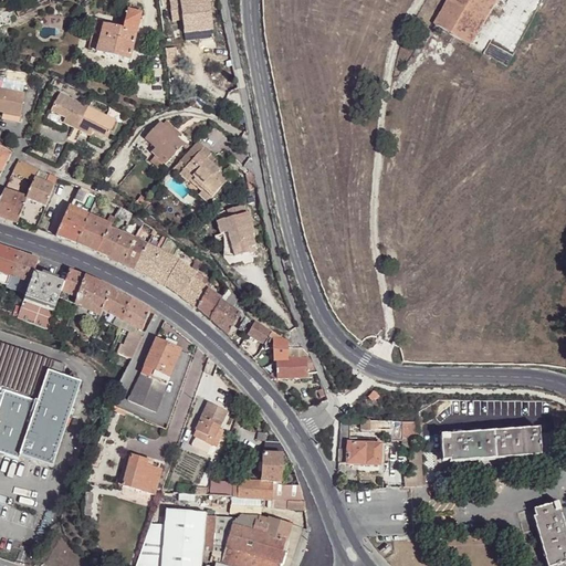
[(444,0),(431,23),(469,45),(495,0),(444,0)]
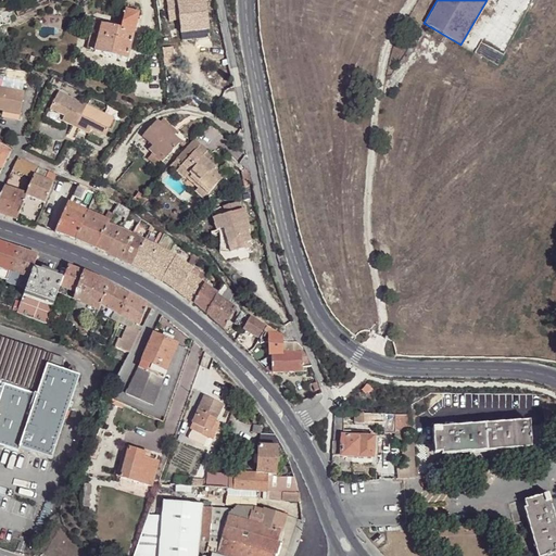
[(126,60),(138,14),(125,11),(119,29),(115,28),(116,24),(112,24),(111,27),(101,25),(97,43),(88,41),(87,49),(95,51),(95,52),(126,60)]
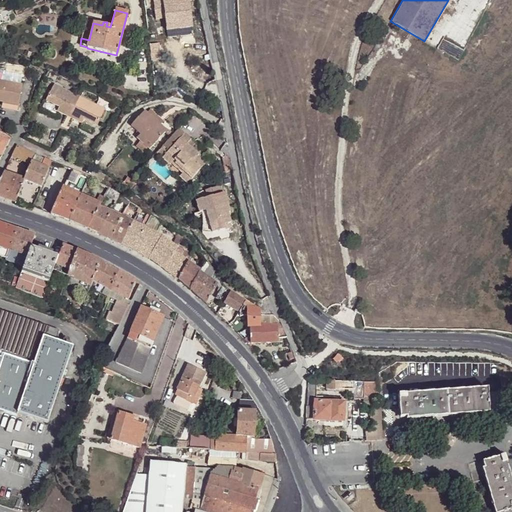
[(0,15),(0,24),(9,22),(6,13),(0,15)]
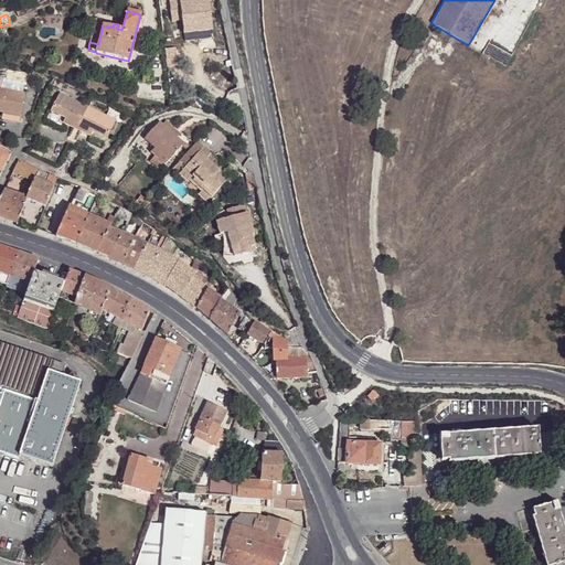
[(95,20),(89,42),(98,44),(103,25),(104,21),(95,20)]
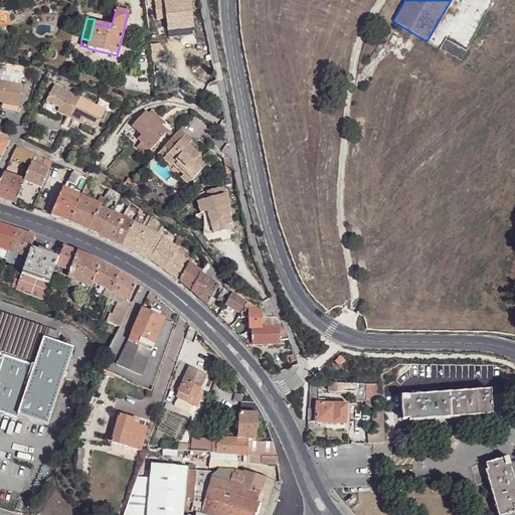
[(4,102),(19,104),(22,84),(0,80),(0,102),(2,103),(3,103),(4,102)]
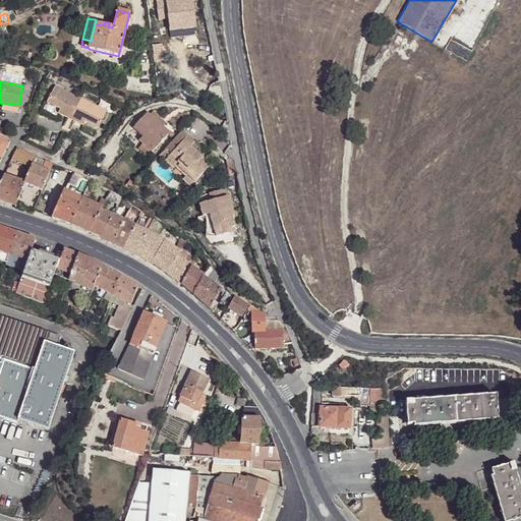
[(75,117),(73,121),(82,125),(84,121),(98,127),(106,111),(54,85),(46,103),(60,109),(58,113),(67,118),(69,114),(75,117)]
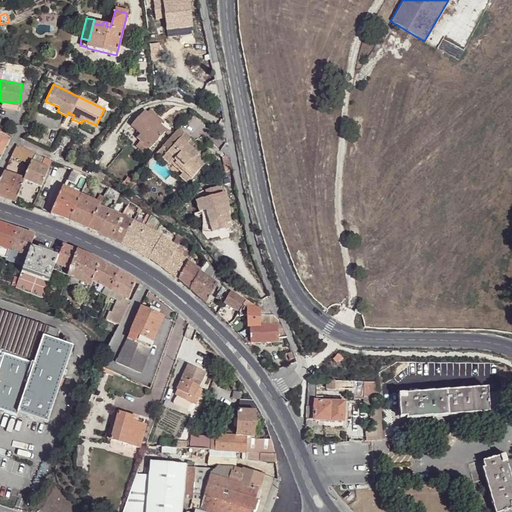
[(138,130),(150,141),(165,125),(143,106),(128,122),(138,130)]
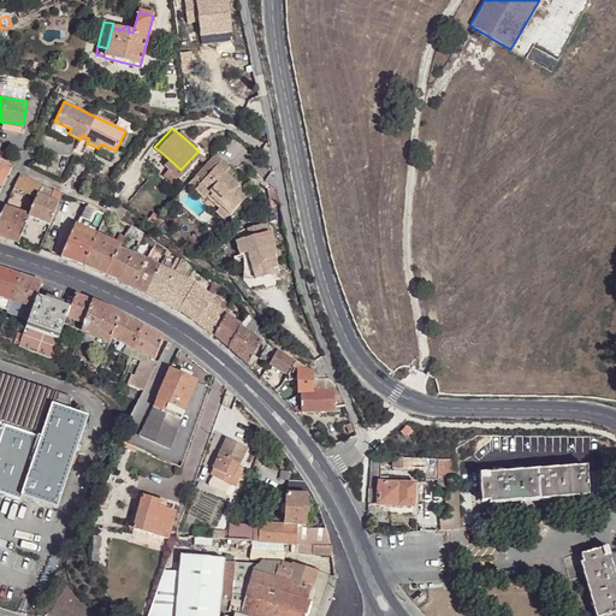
[(178,173),(181,170),(166,157),(163,160),(178,173)]
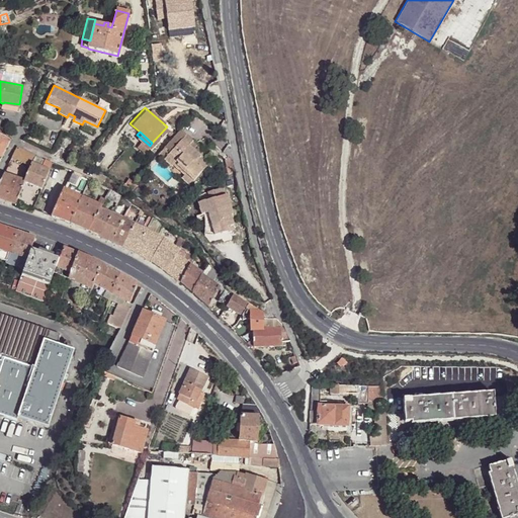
[(0,134),(0,144),(7,148),(10,142),(10,140),(9,139),(0,134)]
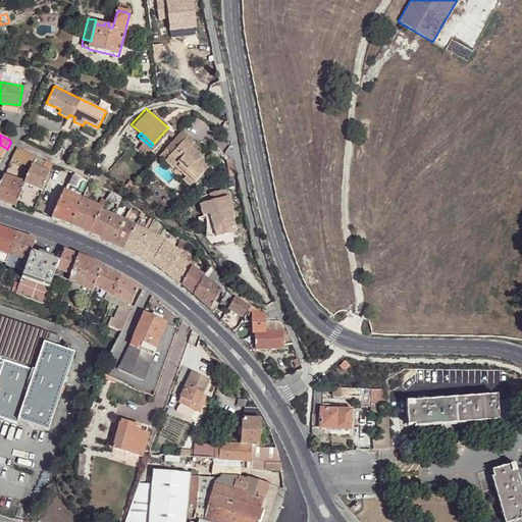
[(184,172),(191,179),(210,159),(204,153),(201,155),(195,150),(197,147),(185,135),(162,156),(170,163),(172,162),(184,172)]
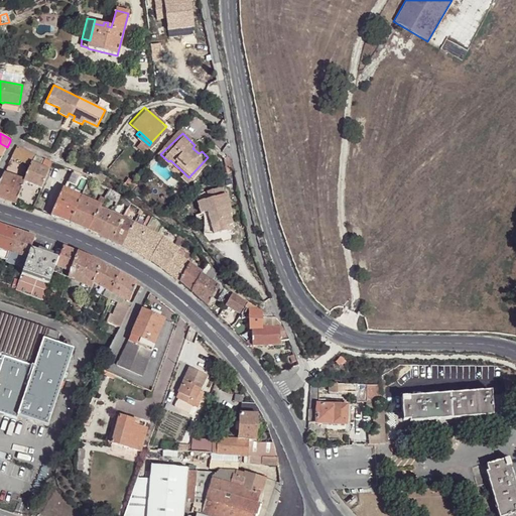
[(199,153),(202,151),(195,145),(192,148),(199,153)]
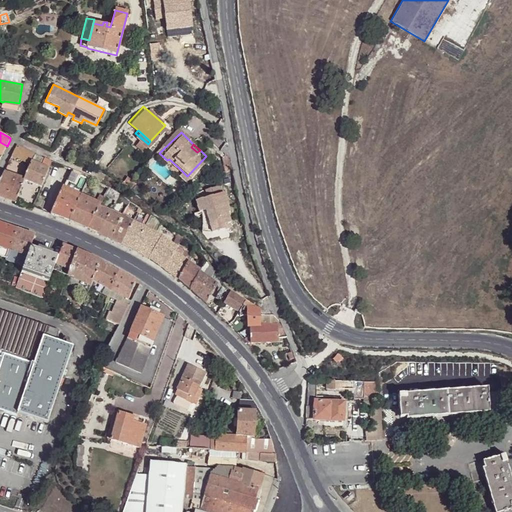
[(8,162),(27,171),(31,162),(34,155),(19,147),(18,147),(15,148),(8,162)]
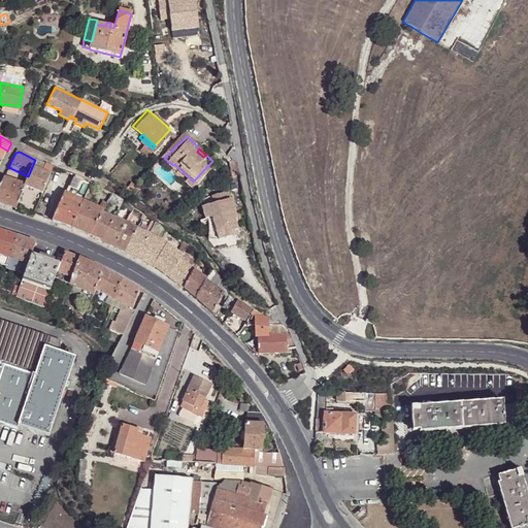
[(42,171),(45,163),(35,160),(32,167),(42,171)]
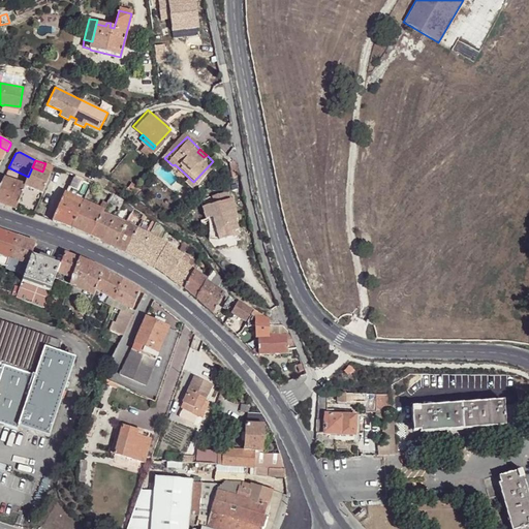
[(25,187),(41,193),(53,166),(45,163),(42,172),(32,167),(28,177),(25,186),(25,187)]
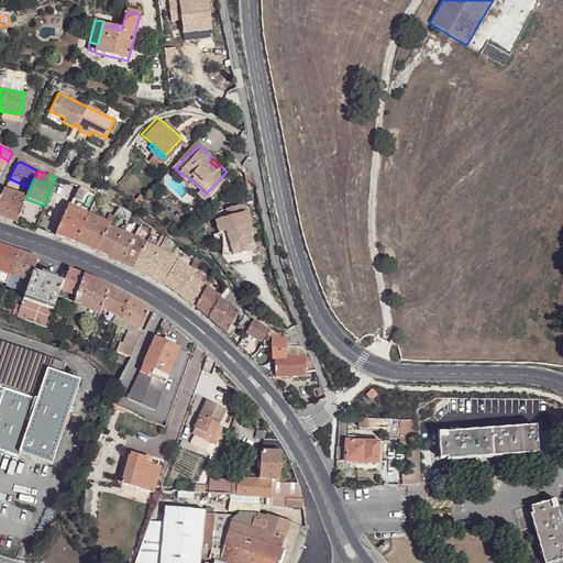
[(97,199),(98,196),(94,192),(81,187),(78,186),(77,189),(97,199)]
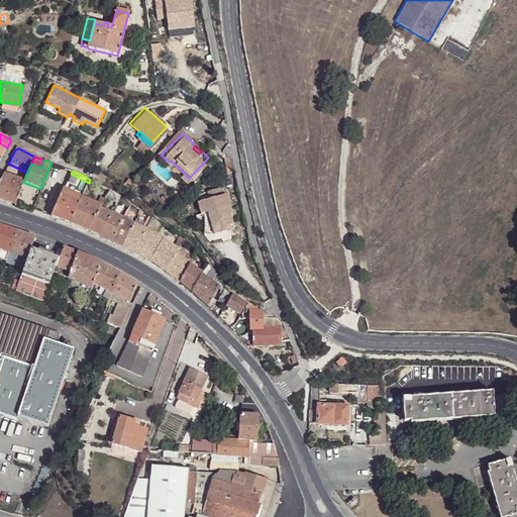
[(186,181),(189,178),(182,171),(179,174),(186,181)]
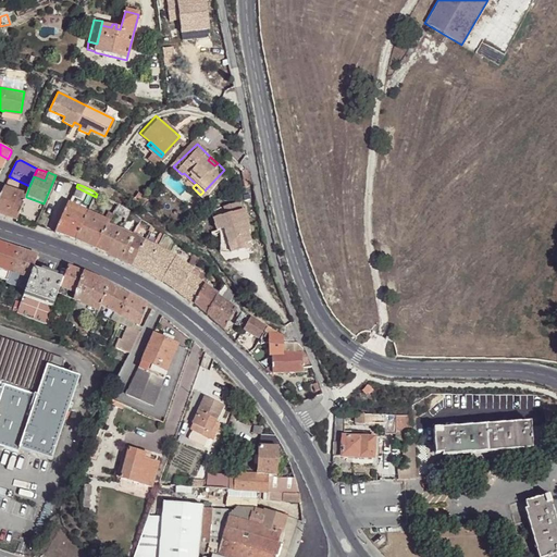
[(0,214),(5,217),(16,220),(26,197),(26,196),(3,187),(0,194),(0,214)]
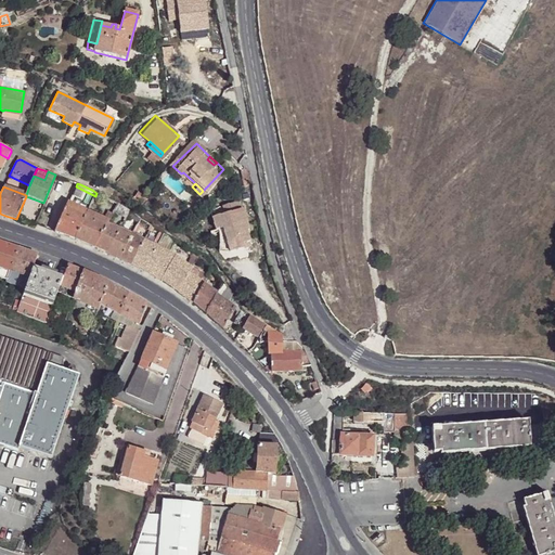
[(68,204),(88,213),(95,196),(76,186),(68,204)]
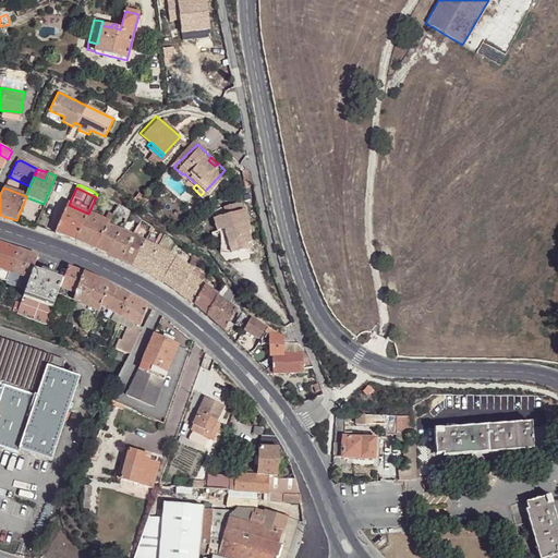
[(223,229),(229,245),(231,253),(244,249),(243,244),(251,242),(249,231),(251,230),(244,209),(242,210),(240,202),(225,206),(227,215),(214,218),(217,230),(219,230),(223,229)]
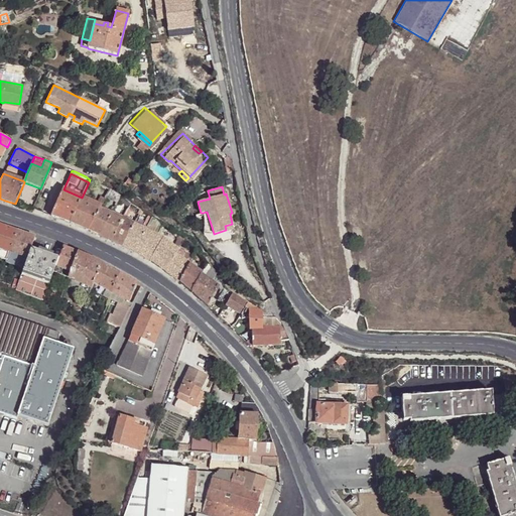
[(55,218),(70,223),(82,198),(63,189),(62,188),(49,216),(55,218)]
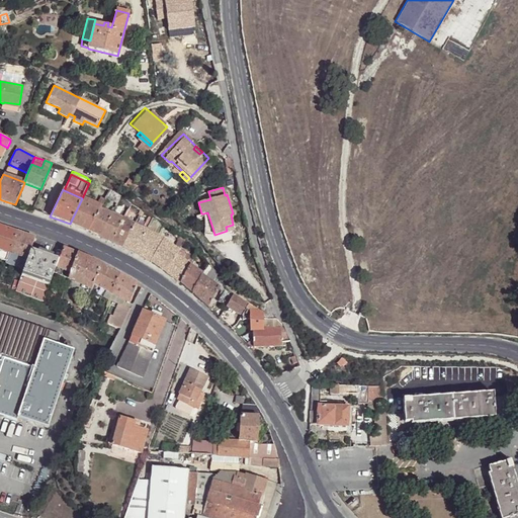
[(119,200),(121,196),(110,190),(105,199),(116,206),(116,204),(119,200)]
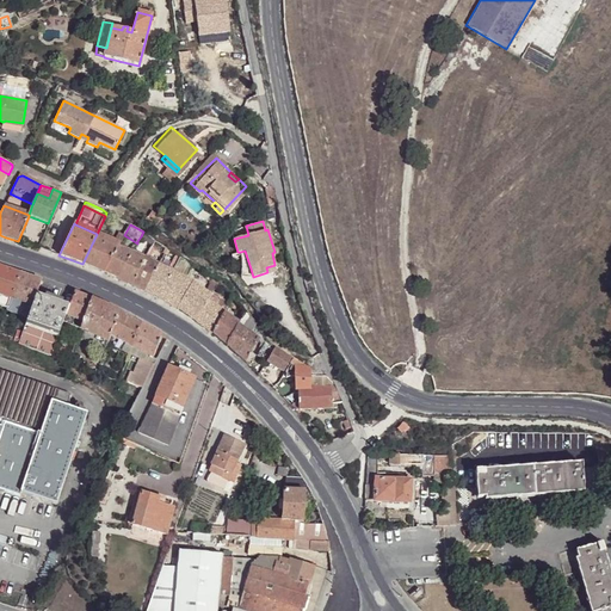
[(82,264),(104,273),(118,247),(119,245),(115,242),(97,234),(82,264)]
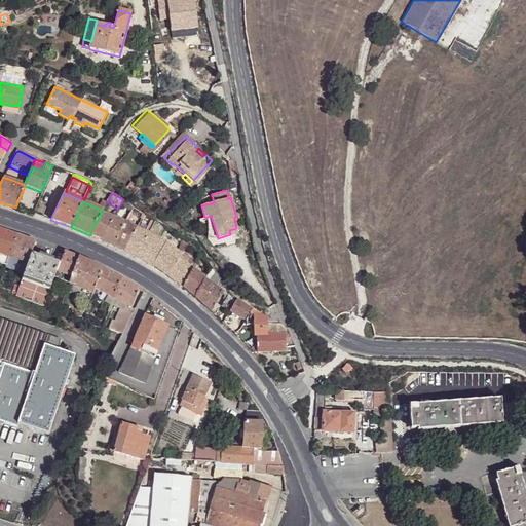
[(99,209),(103,211),(107,203),(103,201),(99,209)]
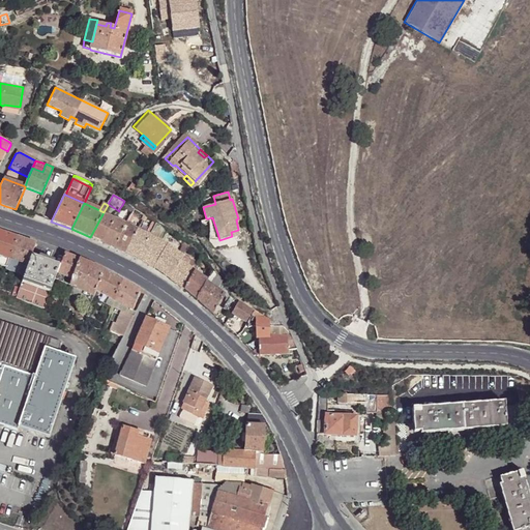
[(90,237),(102,242),(114,219),(102,214),(90,237)]
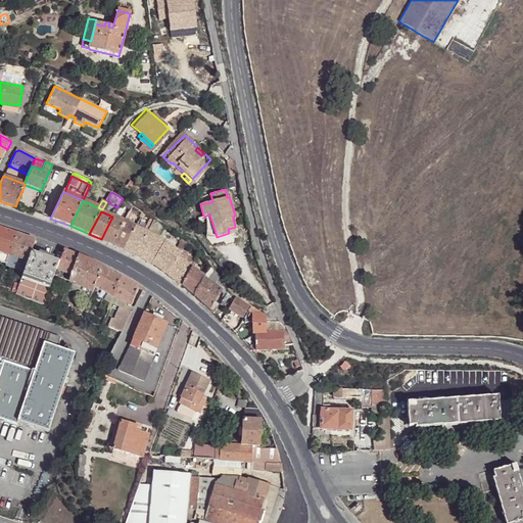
[(209,231),(215,230),(209,215),(205,216),(209,231)]
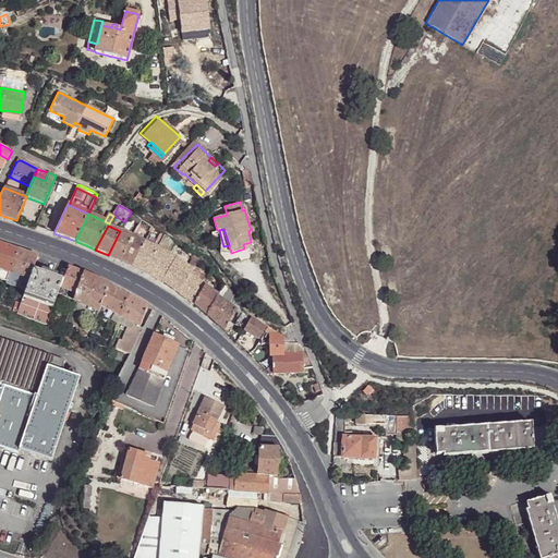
[(108,255),(120,261),(133,237),(128,234),(120,231),(108,255)]
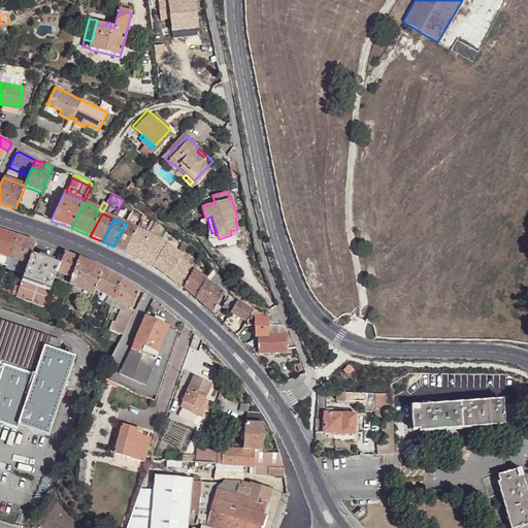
[(113,246),(125,252),(137,230),(128,225),(131,220),(129,219),(128,220),(126,224),(113,246)]
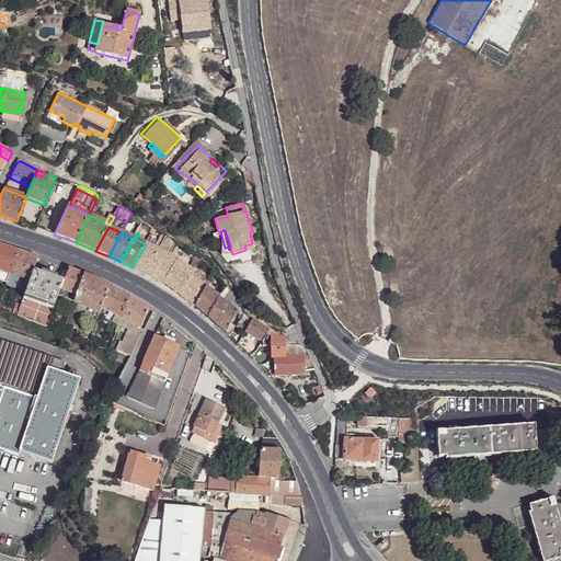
[(133,267),(145,273),(159,249),(161,245),(167,236),(162,233),(155,248),(146,244),(133,267)]
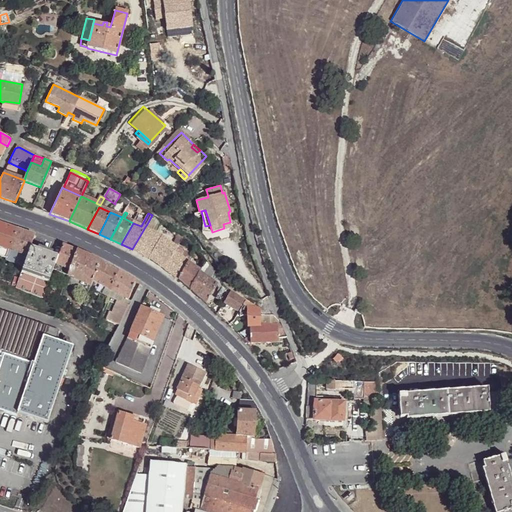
[(152,215),(147,224),(156,229),(161,221),(152,215)]
